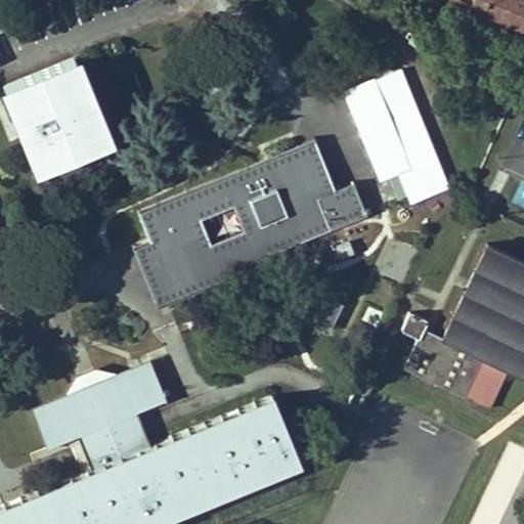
[(523,0),(467,0),(466,5),(523,28),(523,0)]
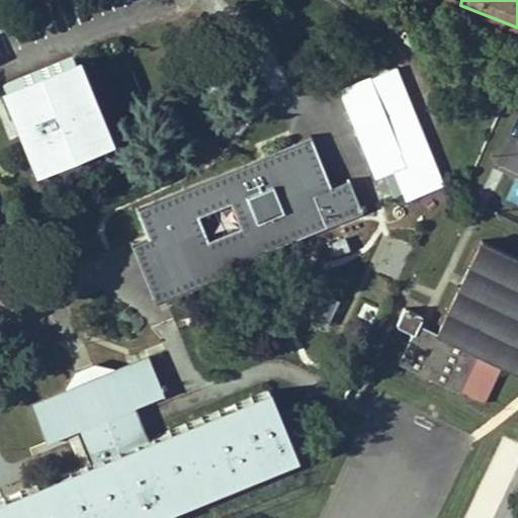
[(0,77),(0,87),(16,128),(31,164),(109,133),(74,47),(0,77)]
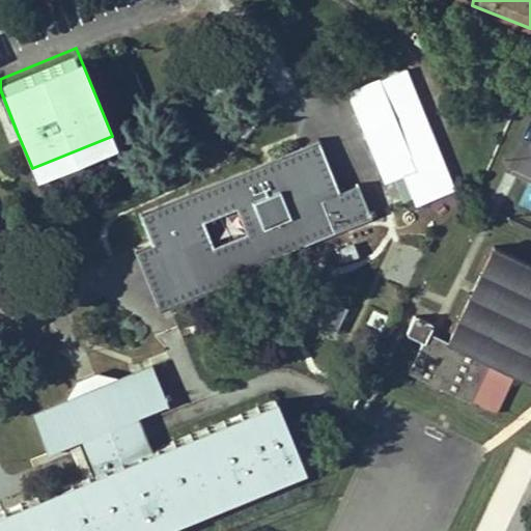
[(414,196),(417,204),(453,189),(404,68),(347,92),(378,165),(409,152),(415,170),(394,177),(403,201),(414,196)]
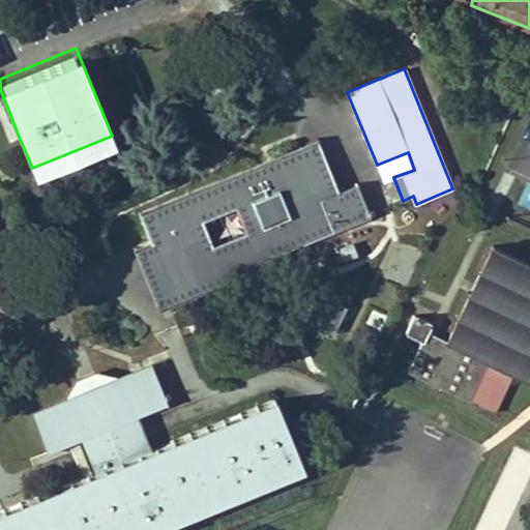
[(301,147),(138,213),(149,241),(159,238),(169,262),(159,265),(171,294),(367,214),(356,185),(337,193),(322,199),(301,147)]
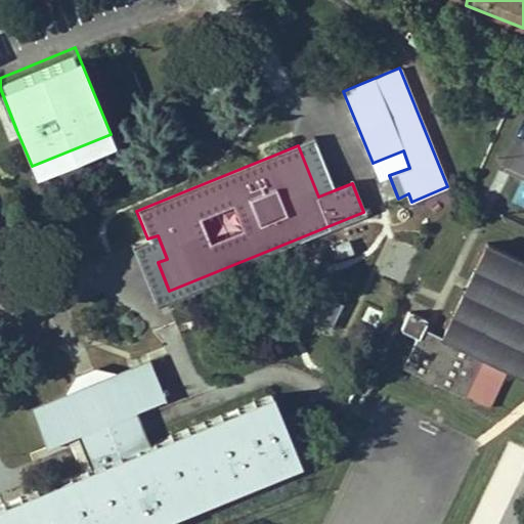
[(379,180),(389,175),(409,168),(403,150),(373,163),(379,180)]
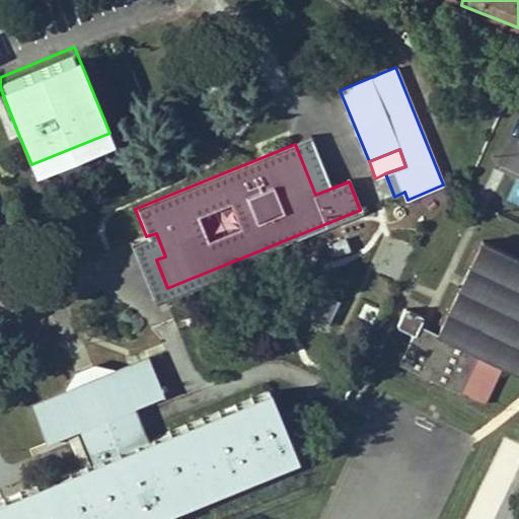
[(327,181),(330,189),(349,181),(346,173),(327,181)]
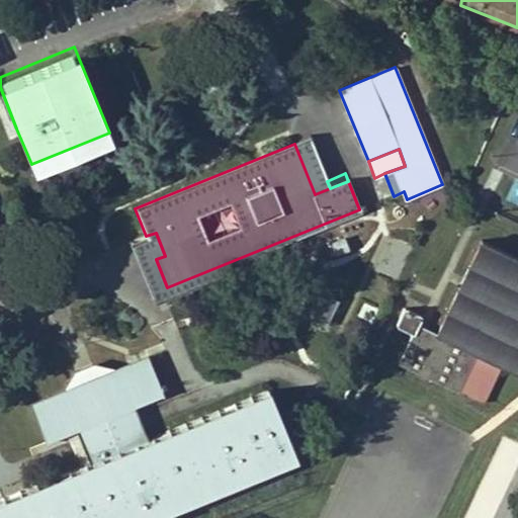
[(165,256),(156,233),(146,236),(156,259),(165,256)]
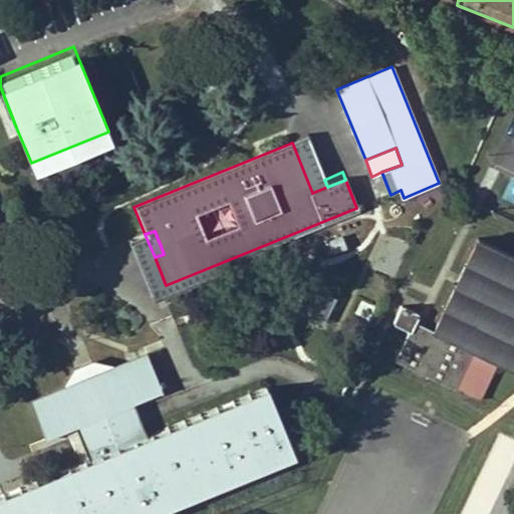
[(346,246),(341,236),(327,241),(331,252),(346,246)]
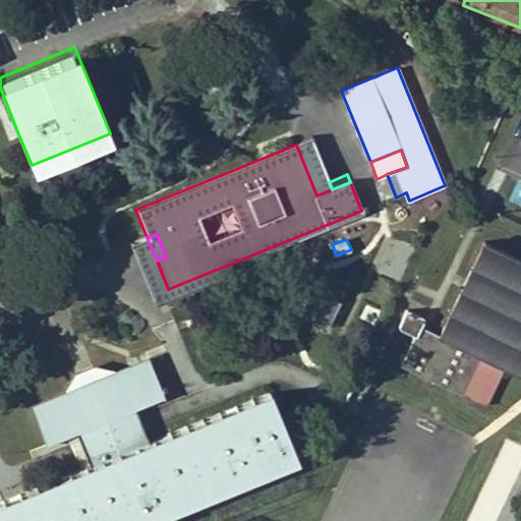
[(520,261),(484,243),(440,336),(478,353),(520,374),(520,261)]
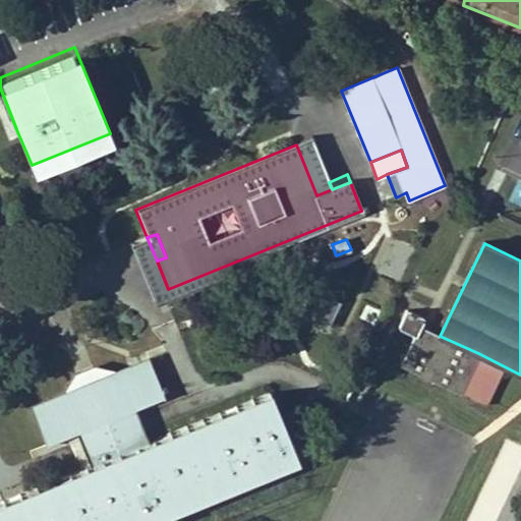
[(400,365),(459,394),(478,353),(440,336),(437,342),(416,333),(419,326),(423,317),(407,309),(398,328),(414,336),(400,365)]
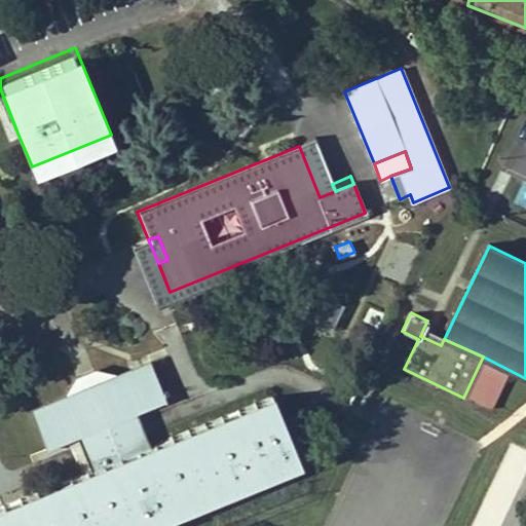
[(444,339),(423,329),(420,336),(441,345),(444,339)]
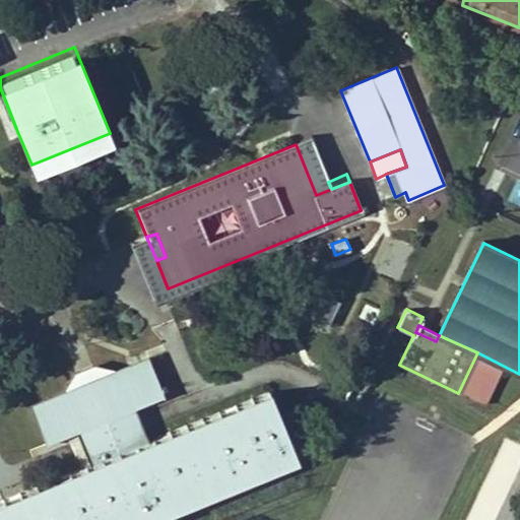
[(94,463),(0,501),(0,519),(159,519),(164,519),(158,507),(294,452),(268,391),(143,442),(140,434),(129,407),(163,393),(148,356),(29,405),(45,442),(79,428),(94,463)]
